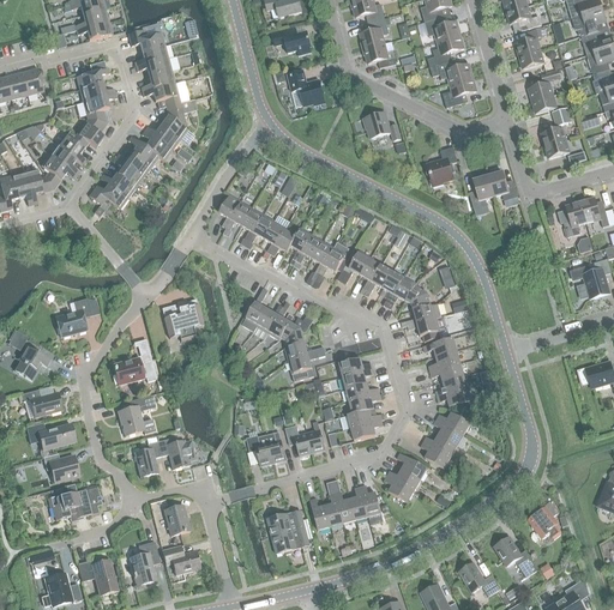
[(84,0),(70,4),(71,8),(80,6),(83,14),(106,8),(103,0),(84,0)]
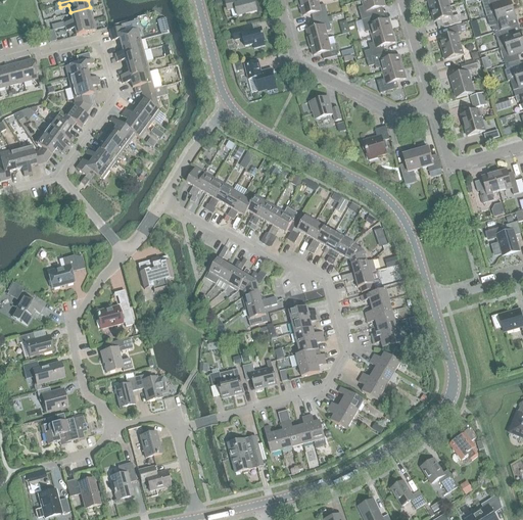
[(240,0),(226,0),(228,8),(235,6),(238,14),(256,9),(254,0),(240,0)]
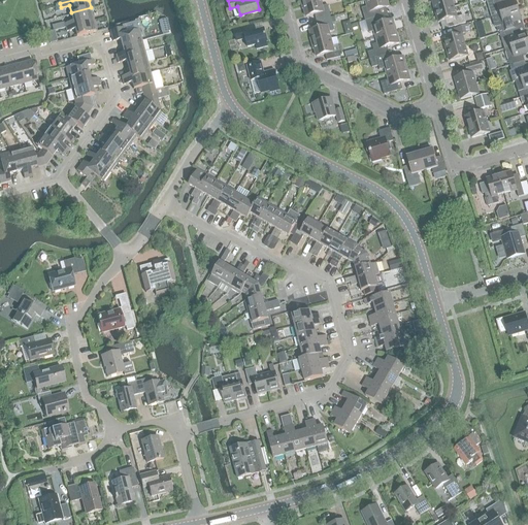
[(315,12),(316,19),(331,14),(329,8),(324,9),(321,0),(306,0),(302,1),(305,14),(315,12)]
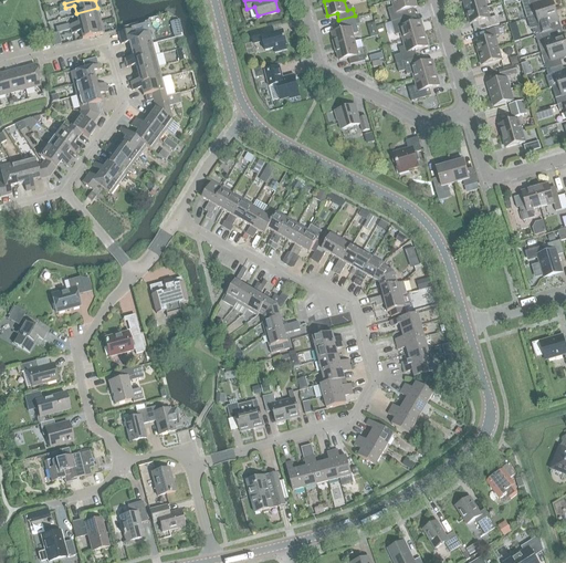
[(417,4),(415,0),(392,0),(394,4),(387,7),(391,20),(408,14),(406,8),(417,4)]
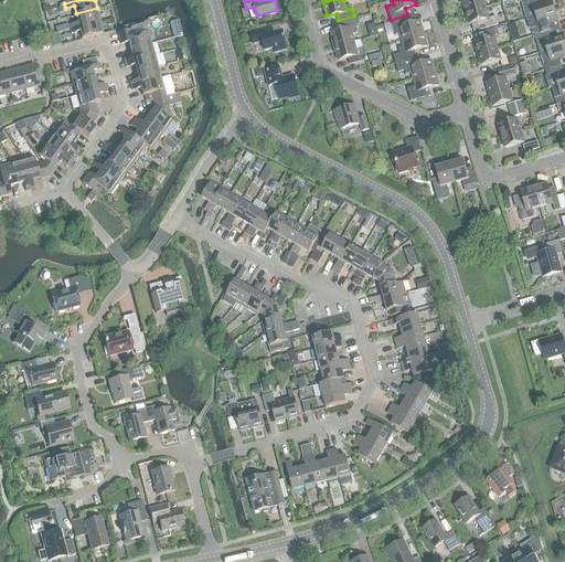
[(461,0),(466,10),(484,4),(482,0),(461,0)]
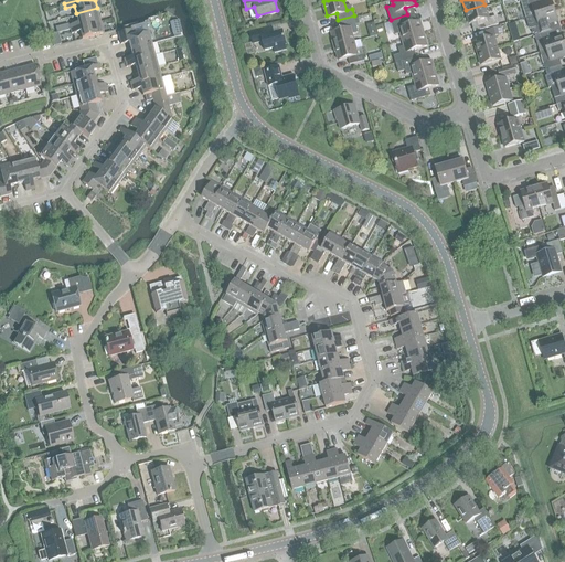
[(534,13),(554,8),(552,0),(520,0),(523,8),(525,17),(534,14),(534,13)]
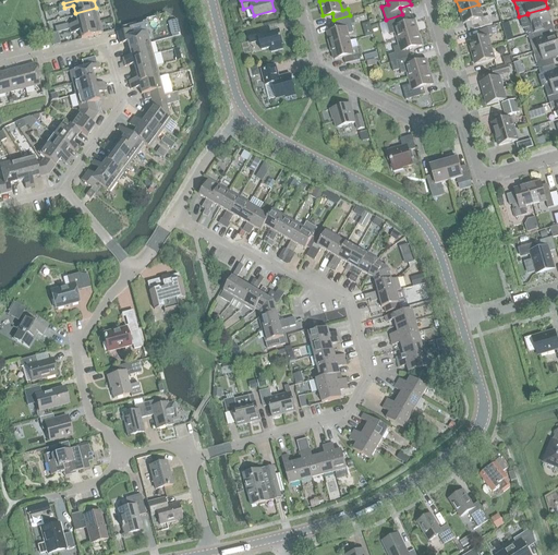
[(482,16),(478,4),(460,10),(463,22),(477,17),(480,26),(492,22),(489,14),(482,16)]
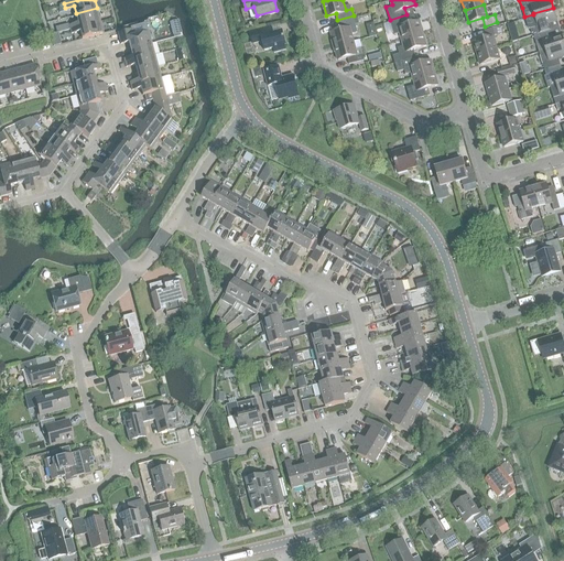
[(77,20),(68,22),(69,27),(100,19),(97,8),(76,13),(77,20)]
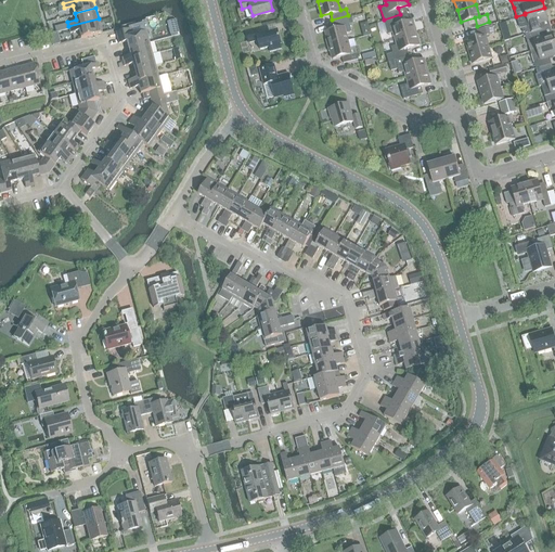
[(547,18),(544,8),(525,13),(525,14),(526,17),(520,20),(523,26),(525,33),(537,28),(536,22),(547,18)]
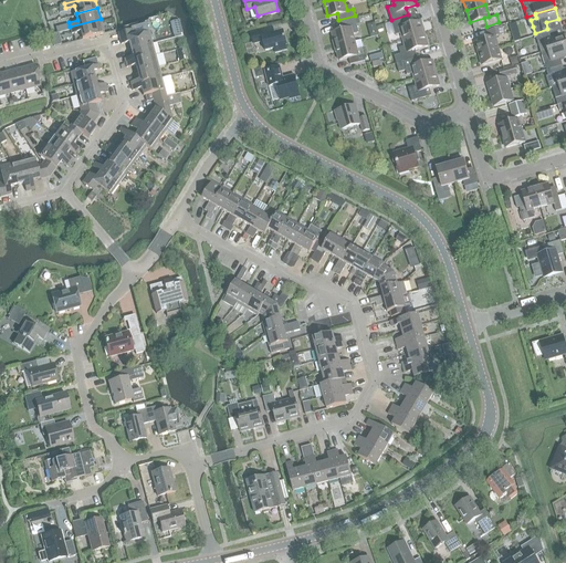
[(410,22),(408,14),(391,20),(395,33),(401,31),(402,38),(425,31),(421,19),(410,22)]
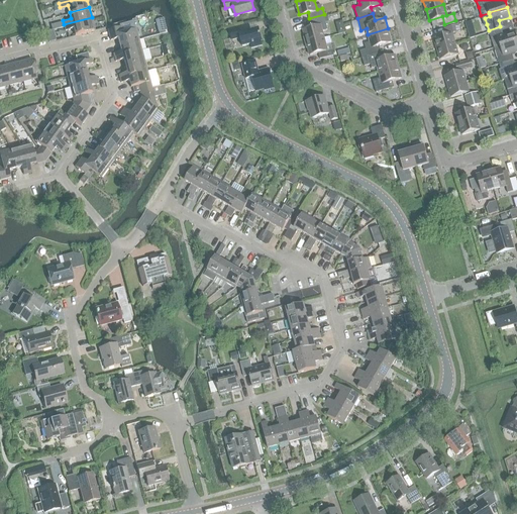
[(324,14),(309,18),(311,25),(303,28),(306,40),(324,36),(322,29),(327,27),(324,14)]
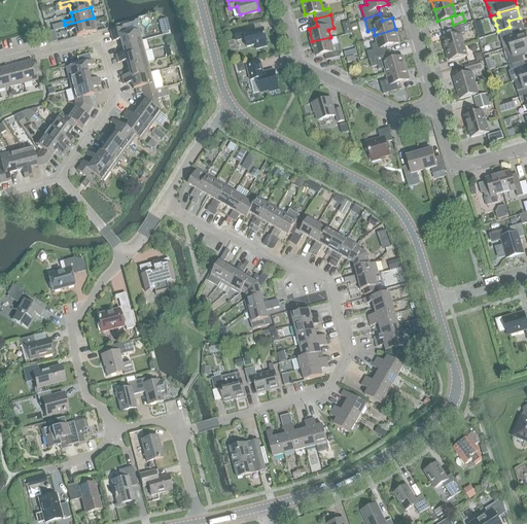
[(76,34),(96,29),(94,18),(65,25),(66,29),(74,27),(76,34)]
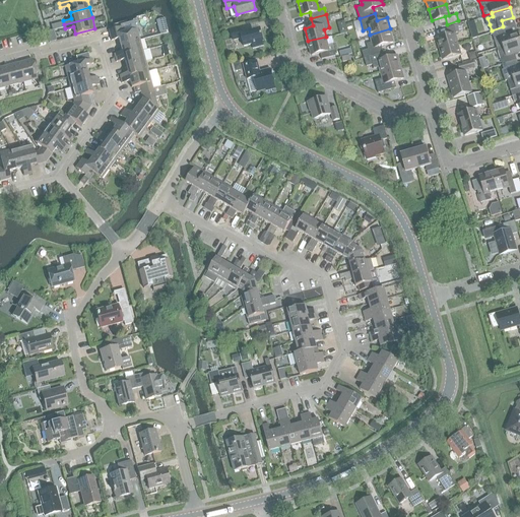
[(472,37),(478,35),(474,18),(467,20),(472,37)]
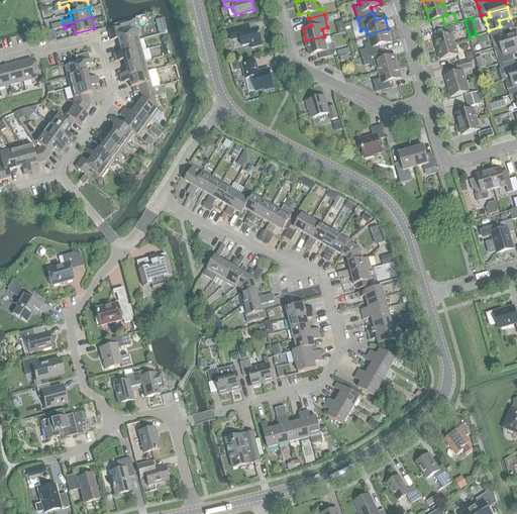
[(242,24),(228,27),(231,37),(239,35),(242,44),(250,42),(251,45),(263,42),(259,26),(250,28),(248,22),(242,24)]
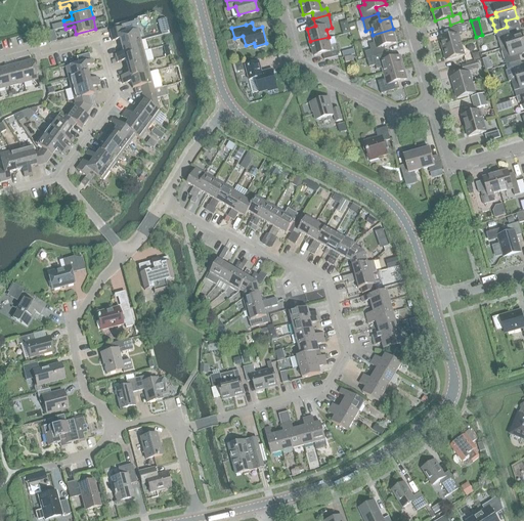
[(466,29),(464,23),(450,27),(451,33),(466,29)]
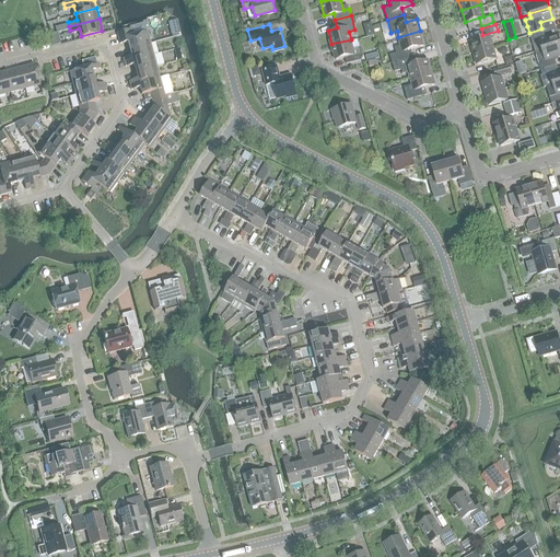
[(127,39),(129,47),(150,41),(147,30),(131,34),(129,27),(117,31),(120,42),(127,39)]
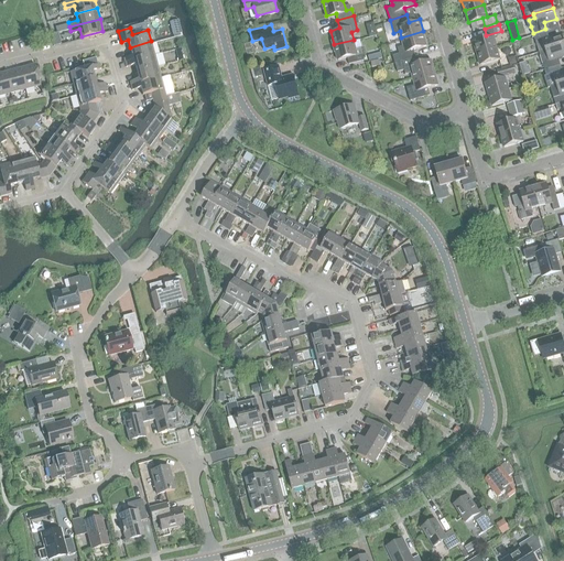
[(545,29),(533,33),(539,50),(563,42),(561,31),(548,35),(545,29)]
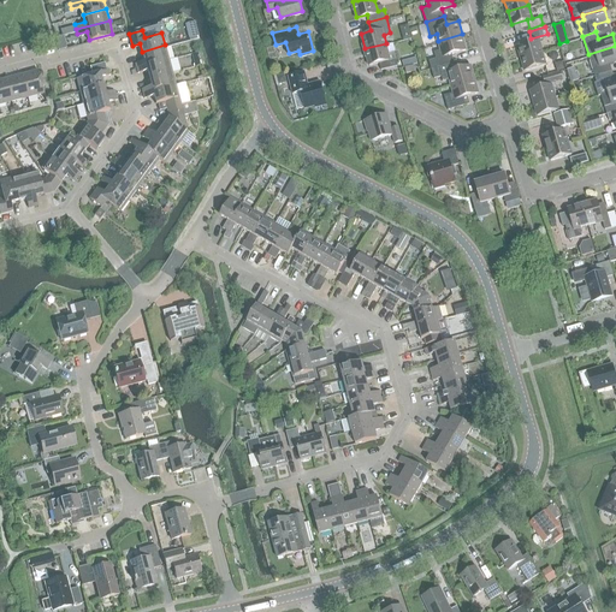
[(466,48),(462,34),(438,41),(440,48),(434,49),(436,55),(428,58),(431,66),(454,60),(451,52),(466,48)]
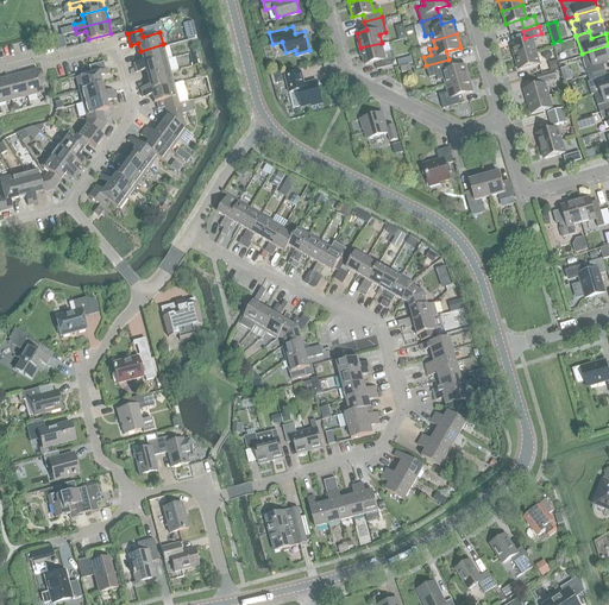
[(515,55),(535,49),(532,37),(512,43),(515,55)]
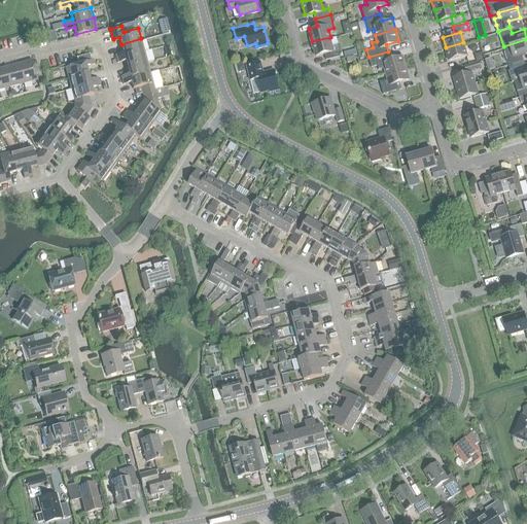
[(331,44),(330,37),(312,41),(316,55),(324,53),(326,58),(341,55),(338,42),(331,44)]
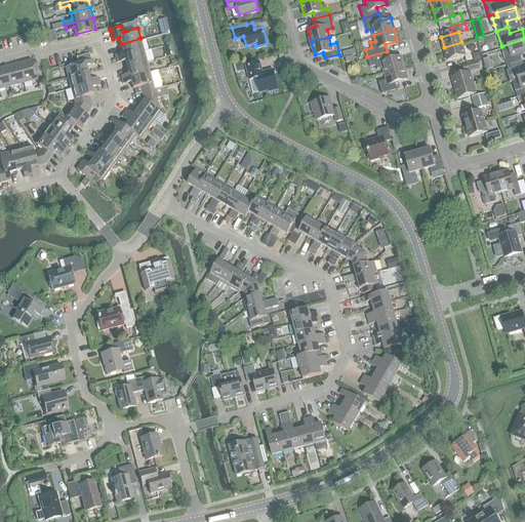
[(115,52),(116,56),(144,49),(140,38),(121,44),(123,50),(115,52)]
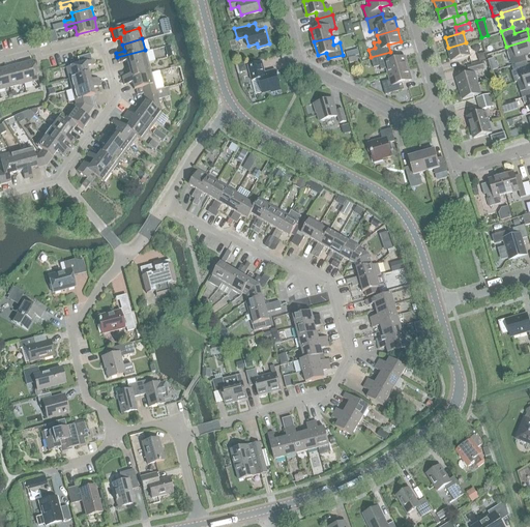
[(529,39),(506,47),(511,63),(526,59),(524,53),(529,51),(529,39)]
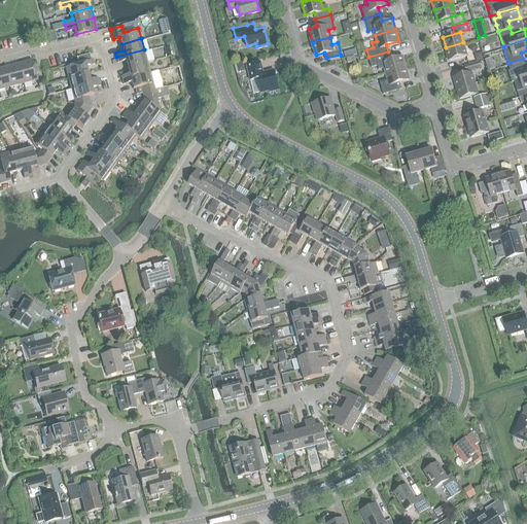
[(463,42),(446,47),(449,59),(466,54),(463,42)]
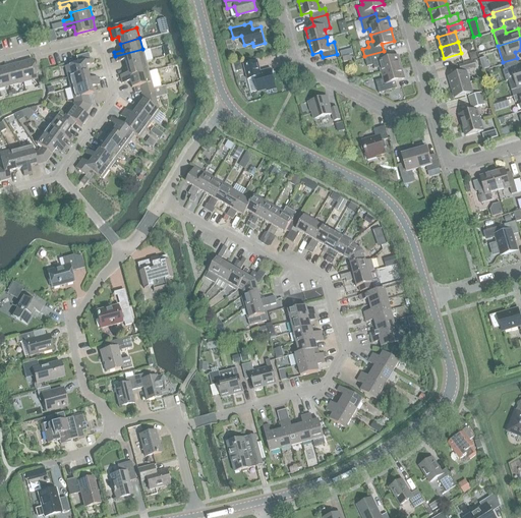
[(124,58),(126,64),(146,59),(142,49),(115,56),(116,60),(124,58)]
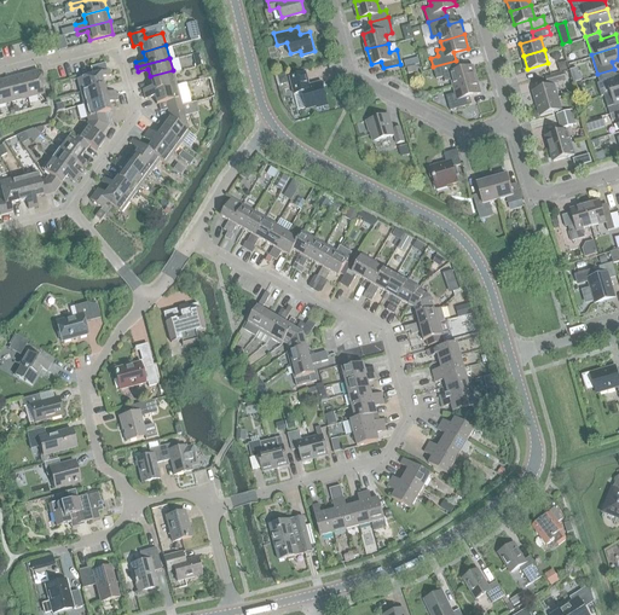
[(560,69),(567,67),(565,58),(557,61),(560,69)]
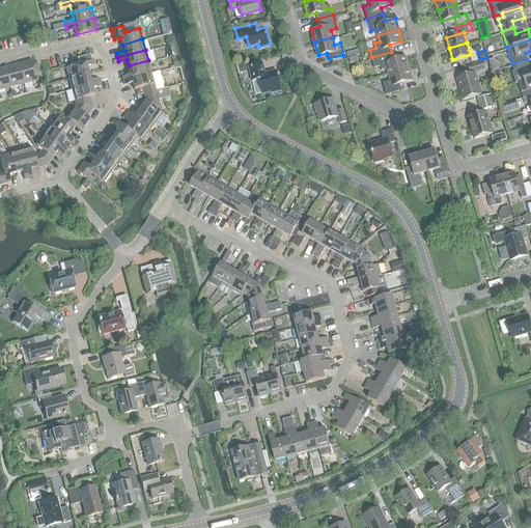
[(65,65),(68,77),(88,72),(87,65),(94,63),(93,58),(92,59),(90,52),(78,55),(79,62),(65,65)]
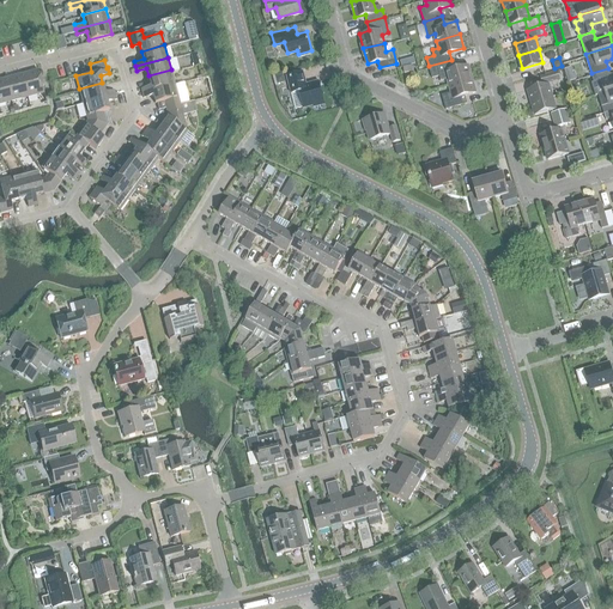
[(454,67),(451,60),(429,66),(431,75),(439,73),(441,78),(447,77),(449,84),(472,77),(468,62),(454,67)]
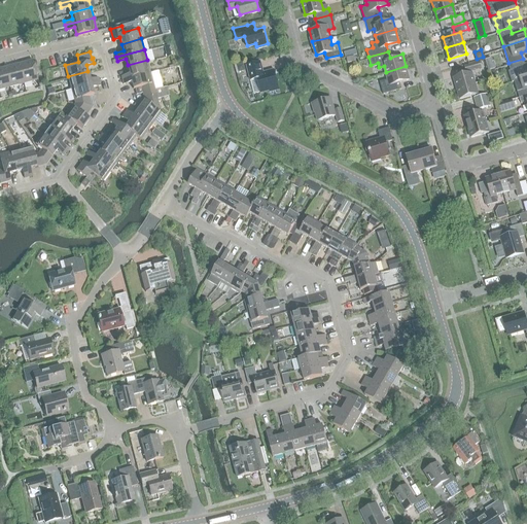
[(32,58),(19,62),(24,81),(37,77),(32,58)]
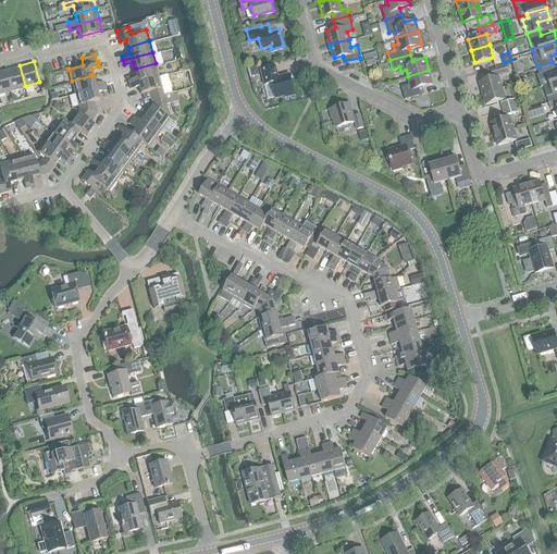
[(509,70),(507,62),(490,68),(492,74),(509,70)]
